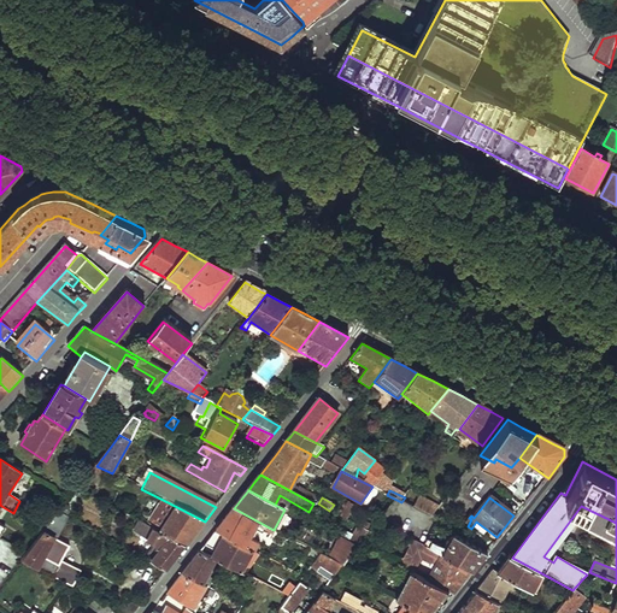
[(146,526),(153,530),(186,548),(195,535),(205,522),(168,502),(163,500),(153,517),(146,526)]
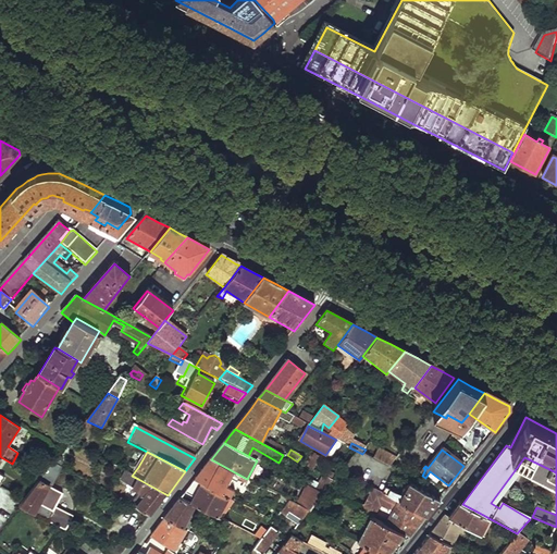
[(380,452),(374,460),(390,469),(396,460),(380,452)]
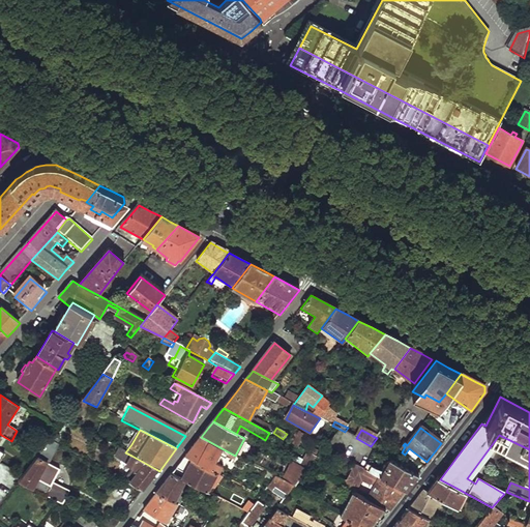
[(293,441),(299,445),(304,436),(298,432),(293,441)]
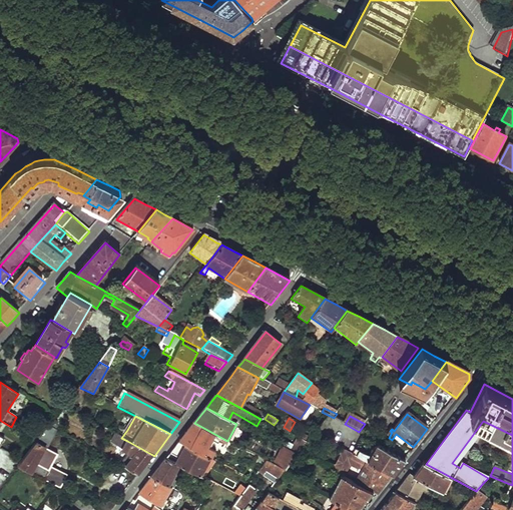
[(188,432),(179,443),(186,446),(210,459),(211,460),(215,453),(208,449),(212,440),(222,445),(223,444),(225,445),(226,443),(224,441),(225,440),(194,423),(188,432)]
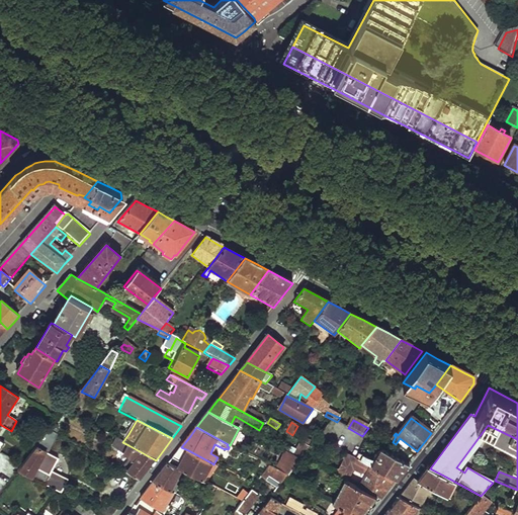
[(59,436),(50,431),(19,471),(40,484),(52,490),(61,495),(68,481),(51,473),(59,460),(48,454),(59,436)]
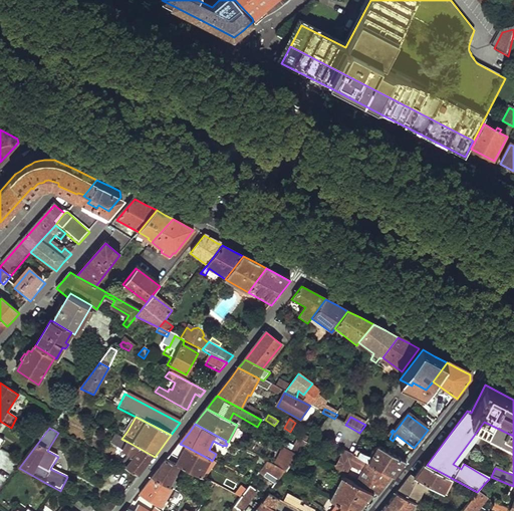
[(116,436),(111,445),(122,451),(127,442),(121,439),(116,436)]
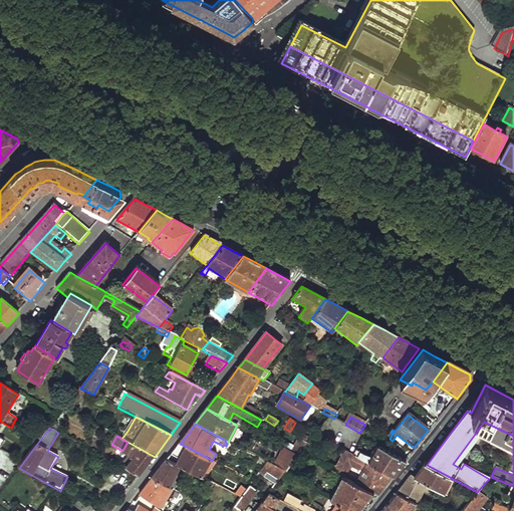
[(298,440),(291,454),(299,458),(308,446),(298,440)]
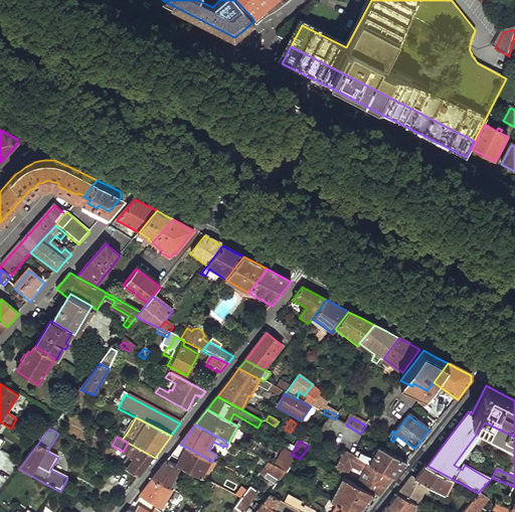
[(119,462),(116,466),(139,478),(147,468),(155,458),(128,443),(123,452),(135,458),(129,467),(119,462)]
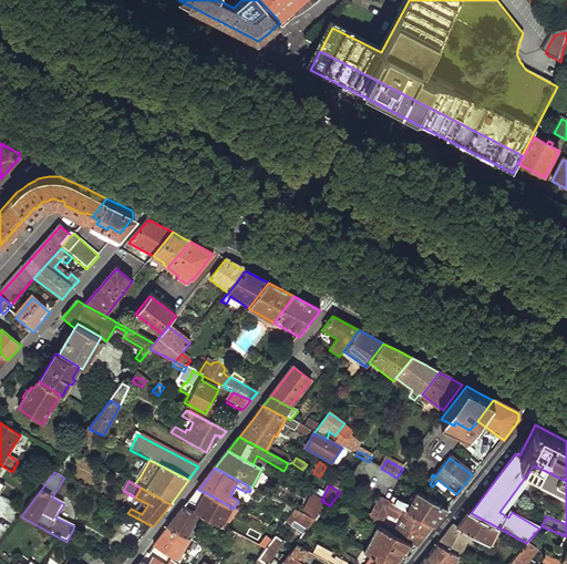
[(419,492),(406,513),(434,526),(442,516),(449,509),(419,492)]
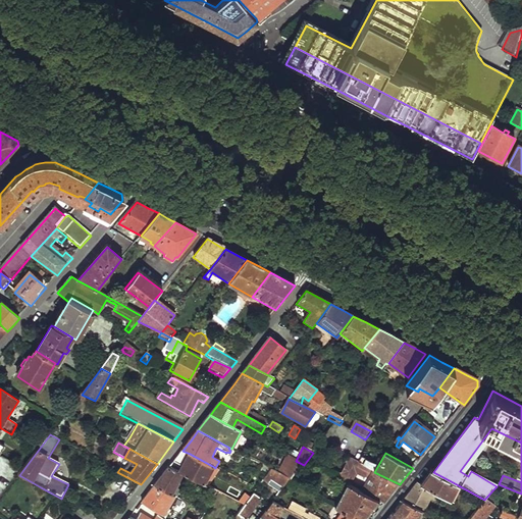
[(190,454),(179,474),(192,480),(204,485),(214,467),(190,454)]
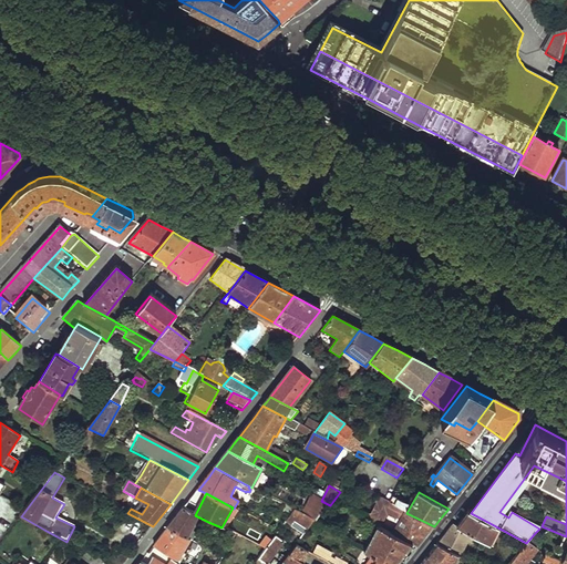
[(315,496),(302,515),(315,522),(316,523),(330,505),(321,501),(315,496)]
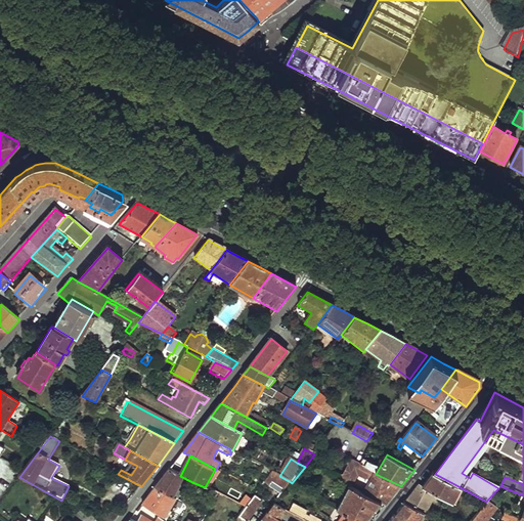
[(362,460),(359,465),(365,468),(366,469),(369,464),(362,460)]
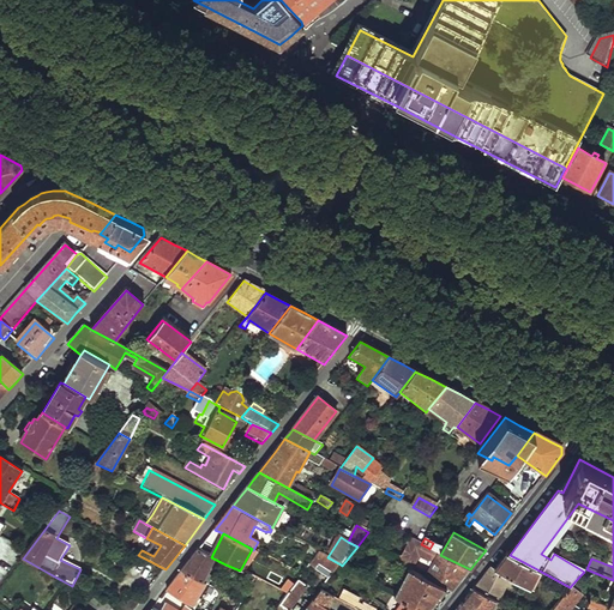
[(417,568),(414,573),(444,587),(452,592),(462,580),(470,569),(440,555),(429,549),(428,548),(426,554),(438,559),(429,573),(417,568)]
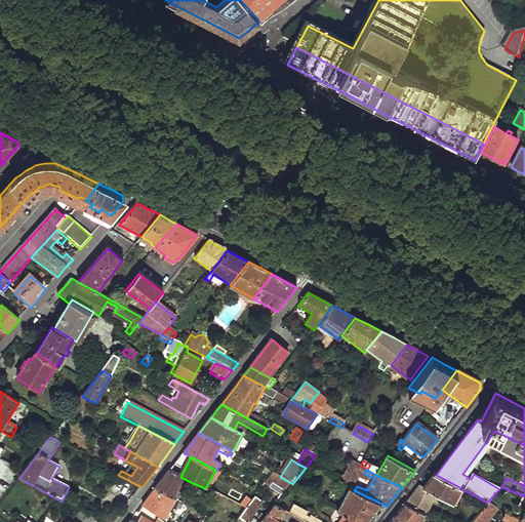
[(156,489),(176,500),(182,491),(177,488),(180,482),(191,487),(193,483),(180,477),(170,471),(163,481),(156,489)]
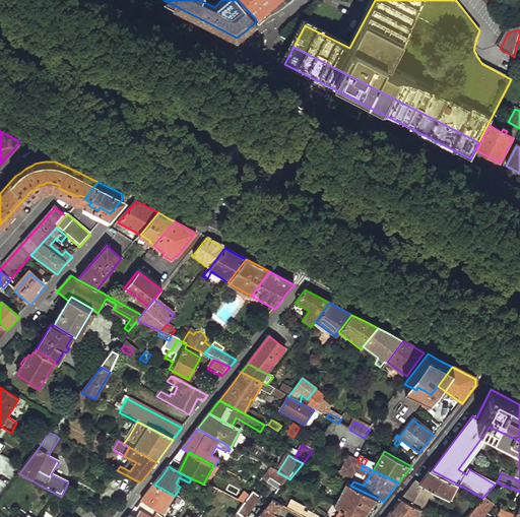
[(270,468),(264,475),(282,487),(288,478),(277,472),(270,468)]
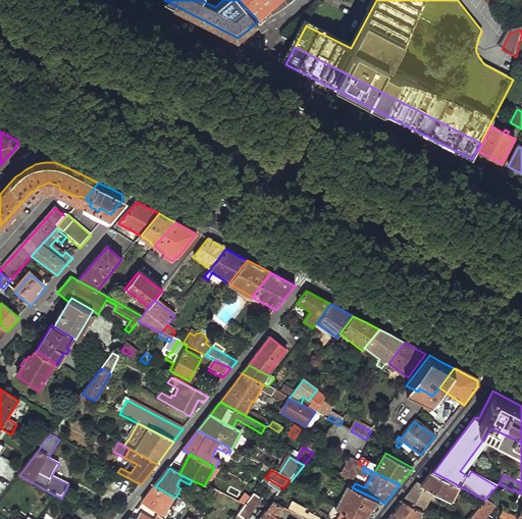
[(426,476),(420,485),(444,499),(453,482),(433,472),(429,470),(426,476)]
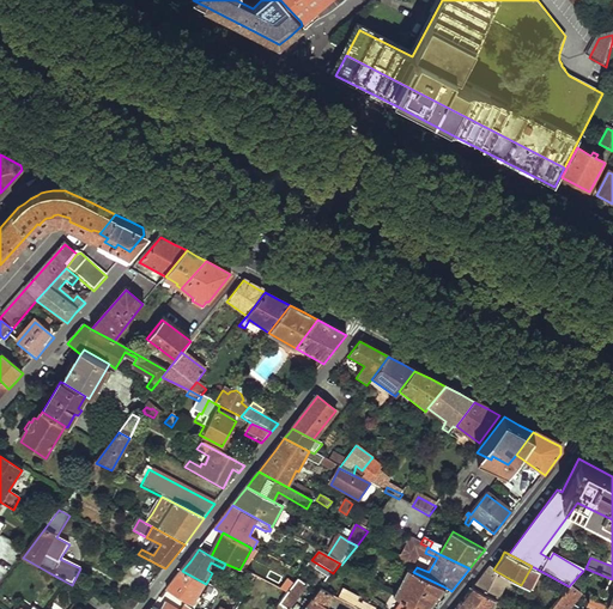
[(481,577),(472,589),(492,600),(498,603),(502,600),(497,596),(504,586),(510,590),(515,592),(521,585),(493,570),(489,567),(481,577)]
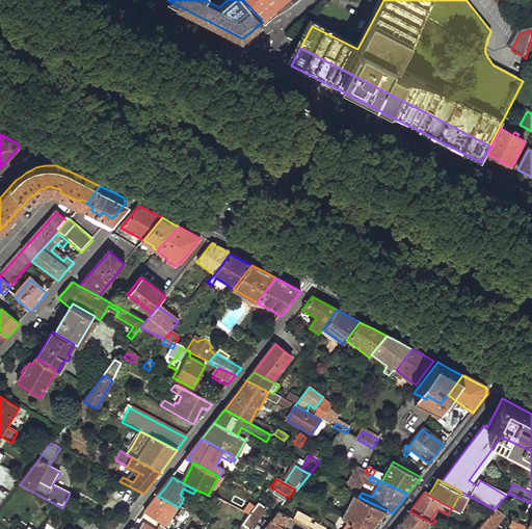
[(158,496),(144,513),(166,527),(179,507),(158,496)]
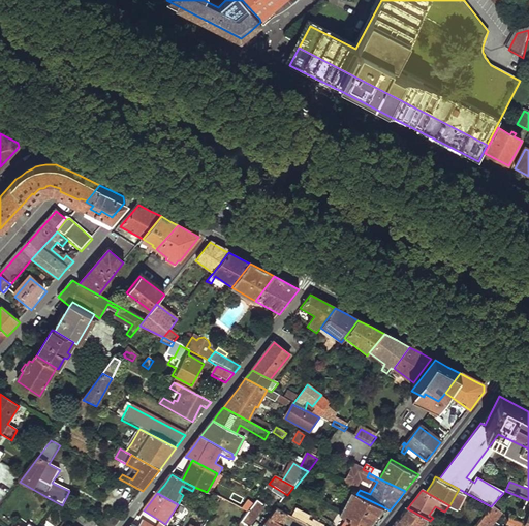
[(353,493),(341,515),(349,520),(354,522),(361,525),(369,525),(382,506),(356,494),(353,493)]
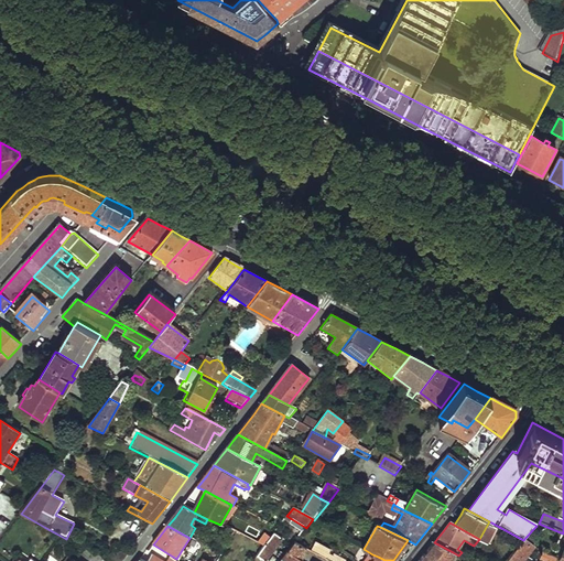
[(44,527),(42,530),(55,537),(56,533),(44,527)]
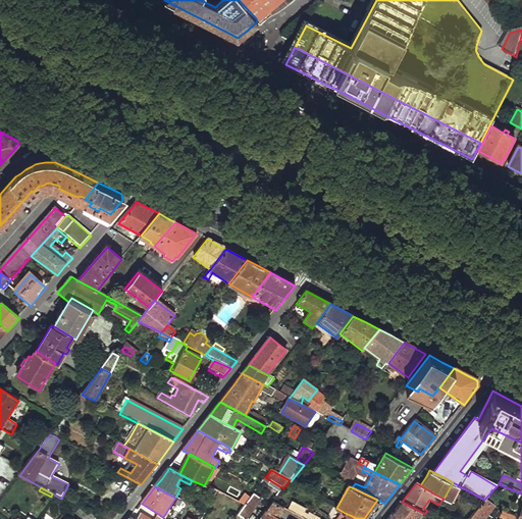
[(492,490),(484,500),(493,507),(502,499),(492,490)]
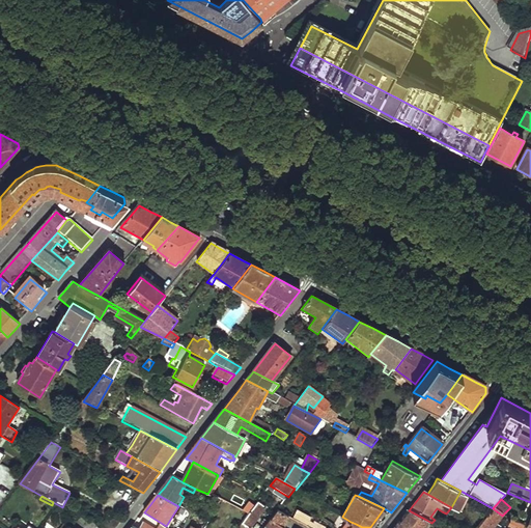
[(249,516),(241,527),(253,527),(267,509),(258,503),(249,516)]
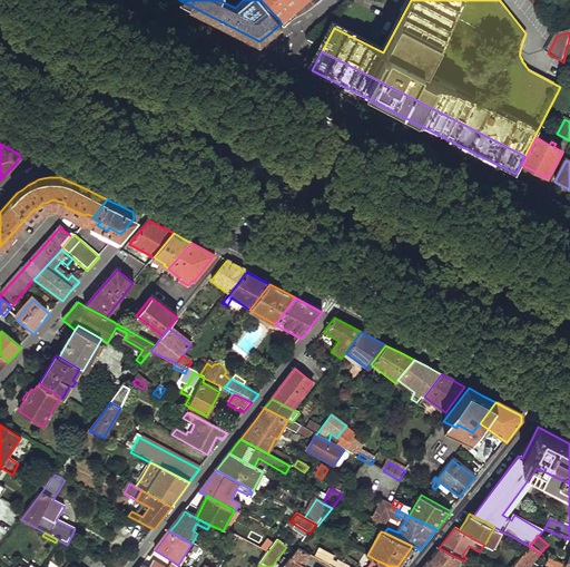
[(195,545),(193,548),(205,555),(207,551),(195,545)]
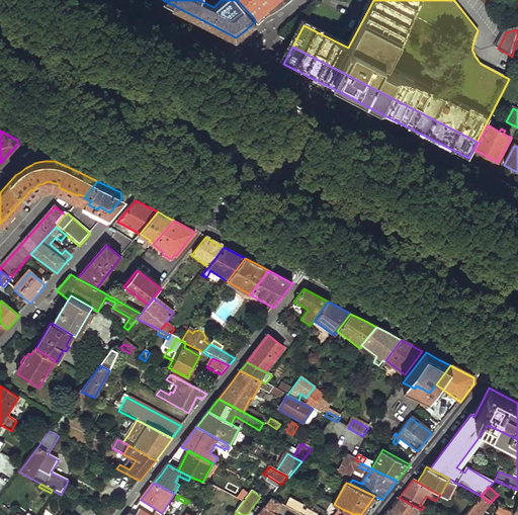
[(426,496),(420,504),(424,507),(425,505),(431,499),(426,496)]
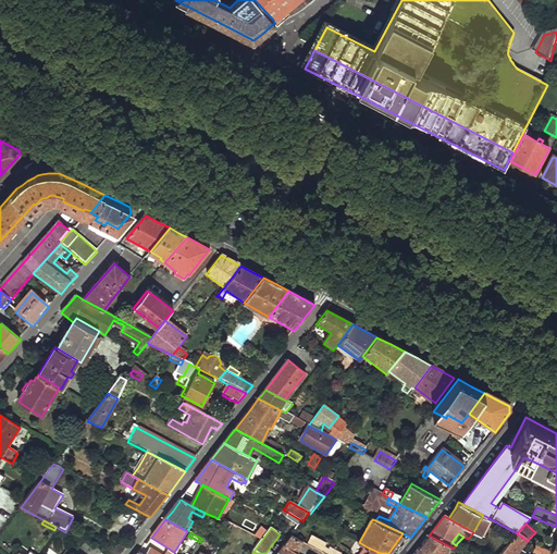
[(517,533),(500,553),(518,553),(527,541),(517,533)]
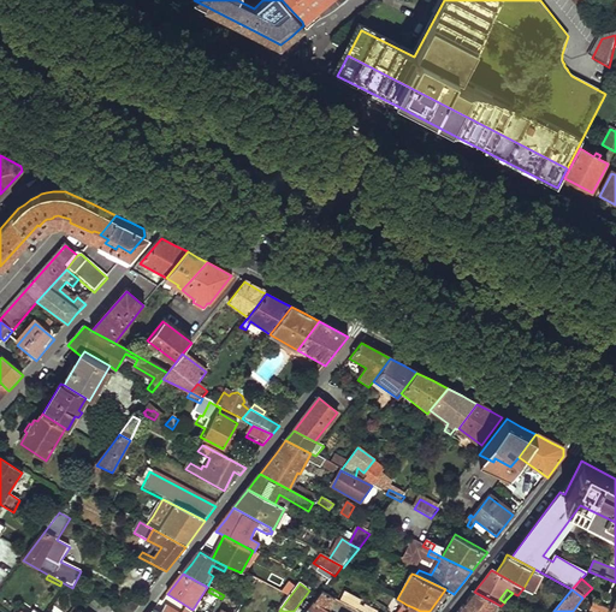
[(463,607),(472,611),(490,611),(495,602),(474,592),(469,598),(463,607)]
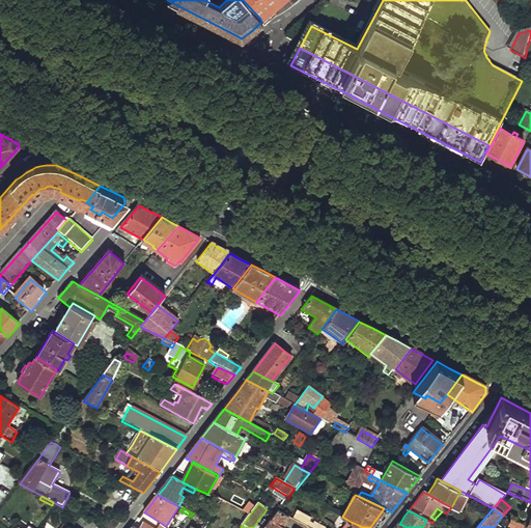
[(284,527),(289,518),(279,511),(270,524),(267,527),(284,527)]
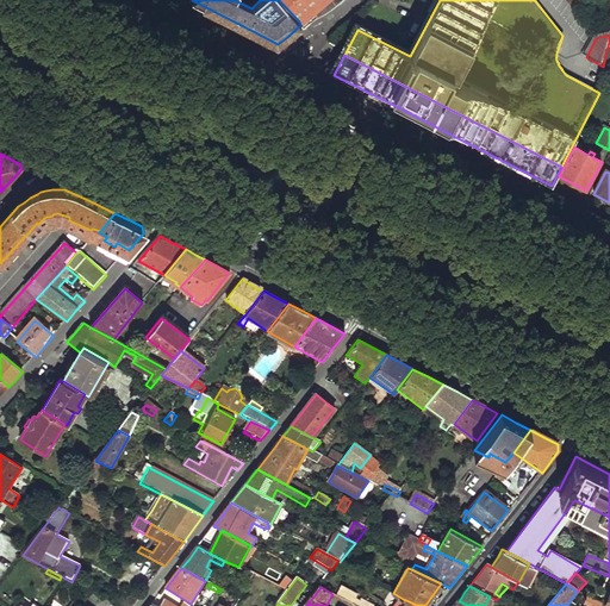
[(236,605),(238,603),(240,600),(222,589),(219,593),(219,594),(230,601),(228,605),(236,605)]
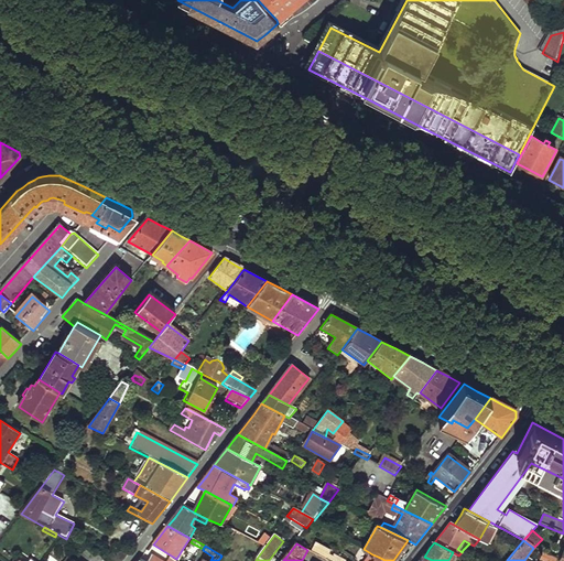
[(116,549),(108,560),(123,560),(127,557),(116,549)]
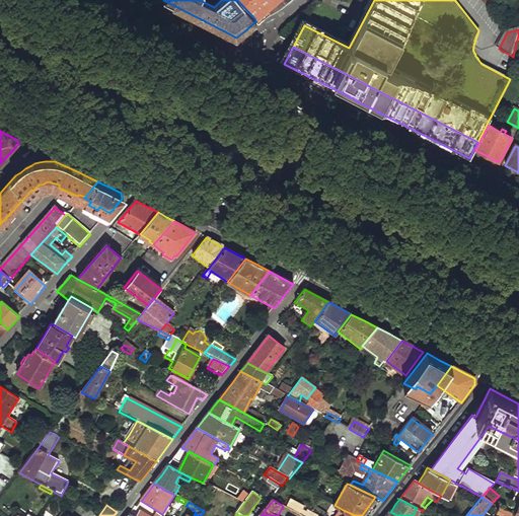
[(425,508),(422,511),(428,514),(431,508),(426,506),(425,508)]
